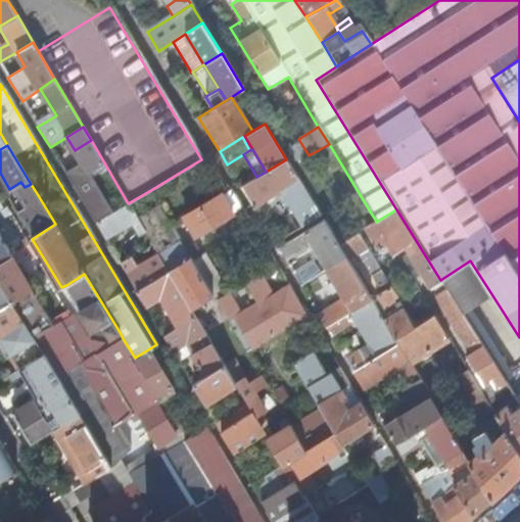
[(240,186),(253,207),(281,189),(297,216),(305,210),(313,221),(320,216),(286,159),(266,172),(256,177),(240,186)]
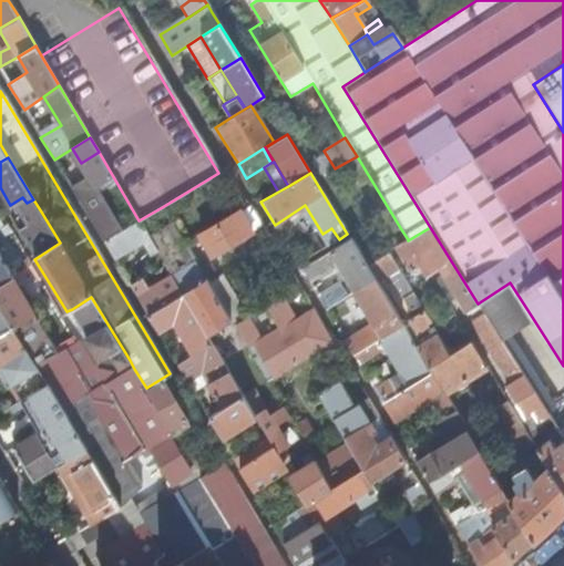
[(71,187),(103,242),(120,233),(88,177),(71,187)]
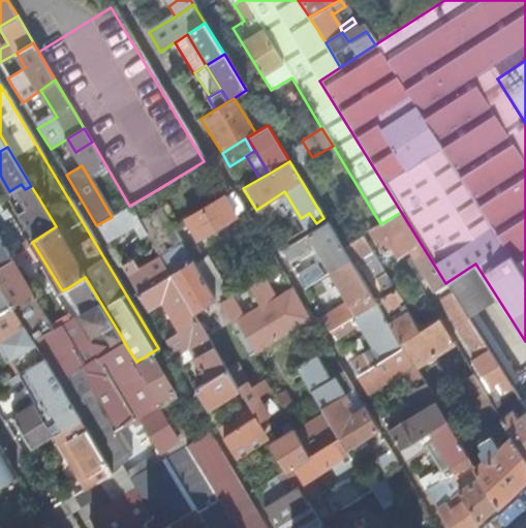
[(31,186),(25,189),(36,207),(41,203),(38,197),(31,186)]
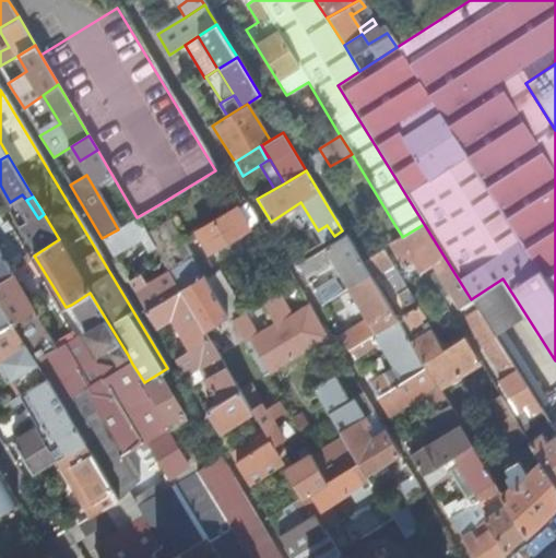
[(258,222),(246,202),(212,223),(196,233),(208,252),(258,222)]
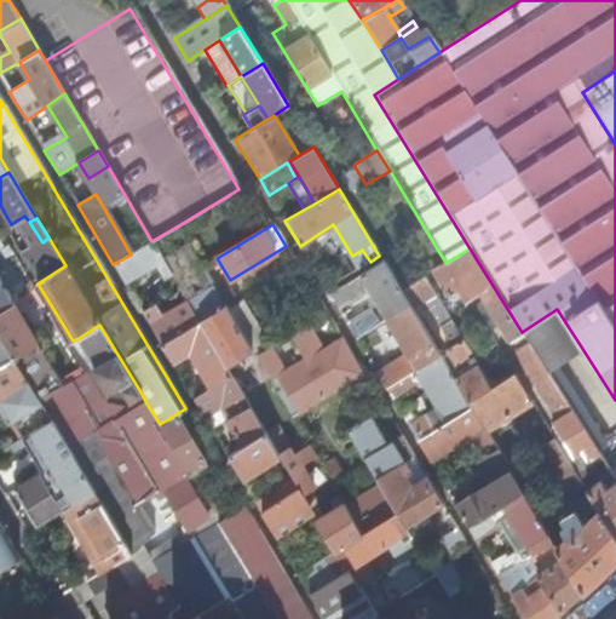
[(151,241),(172,275),(185,299),(212,285),(206,275),(177,227),(151,241)]
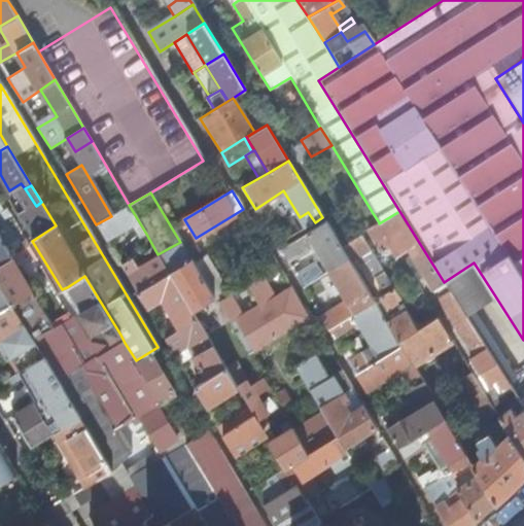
[(56,225),(41,202),(36,206),(18,216),(32,241),(56,225)]
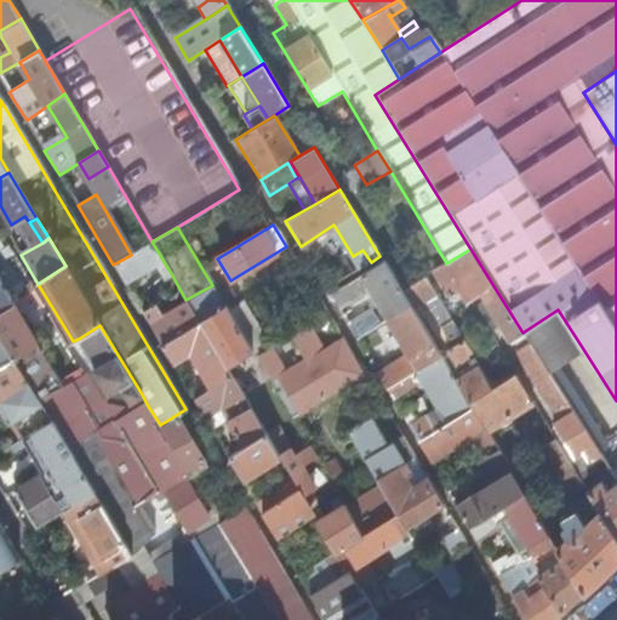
[(131,255),(113,265),(125,285),(155,267),(164,280),(172,276),(152,242),(131,255)]
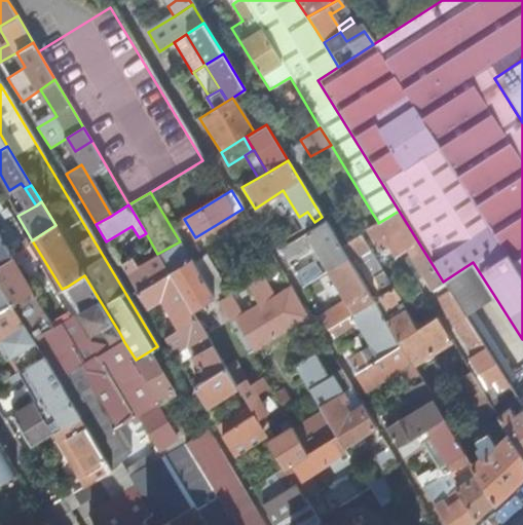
[(0,263),(11,257),(0,238),(0,221),(1,220),(9,216),(5,209),(2,211),(0,212),(0,263)]
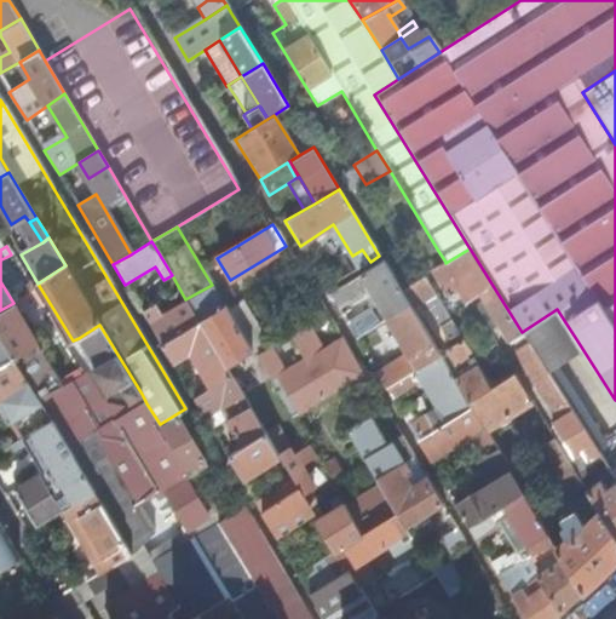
[(466,303),(470,301),(479,294),(483,301),(484,303),(498,293),(470,248),(445,263),(445,262),(431,271),(445,294),(456,287),(466,303)]
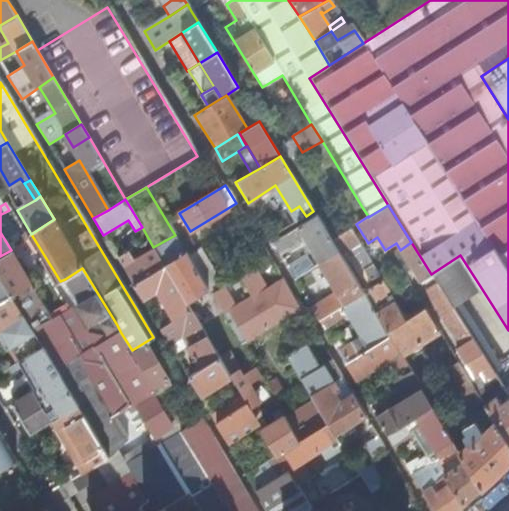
[(299,206),(291,211),(297,222),(306,216),(299,206)]
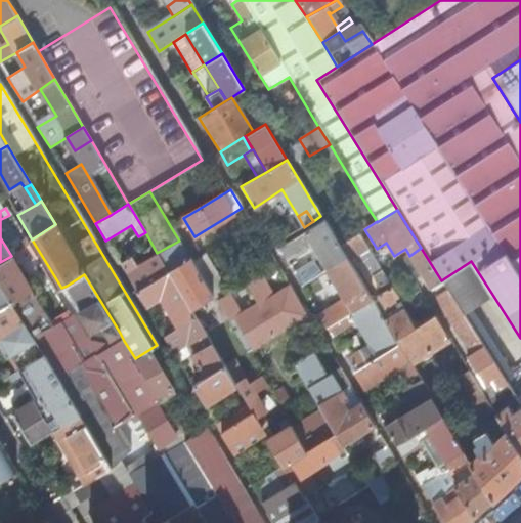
[(345,257),(339,246),(323,221),(296,238),(299,244),(308,238),(327,270),(345,257)]
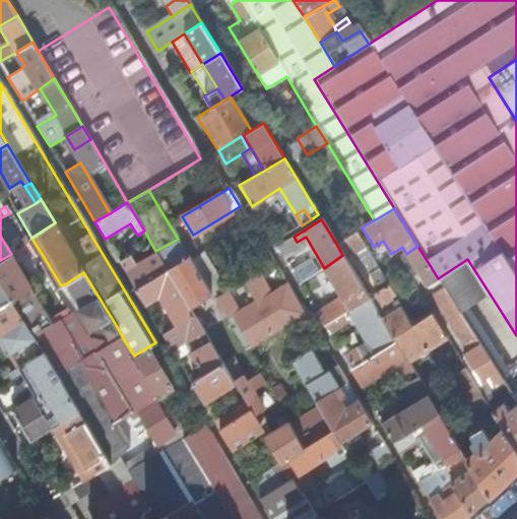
[(342,255),(345,259),(364,247),(356,232),(336,244),(342,255)]
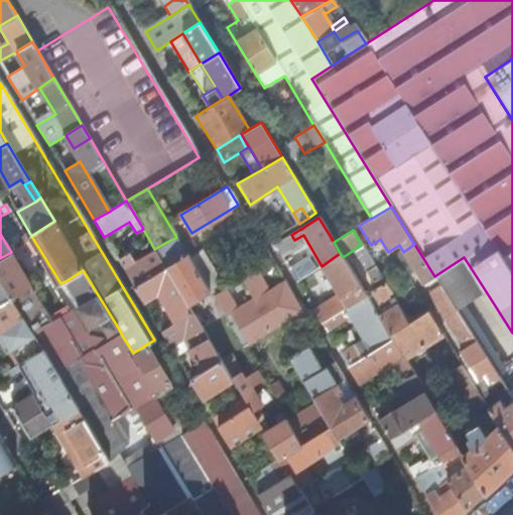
[(294,240),(291,235),(274,245),(280,255),(297,245),(294,240)]
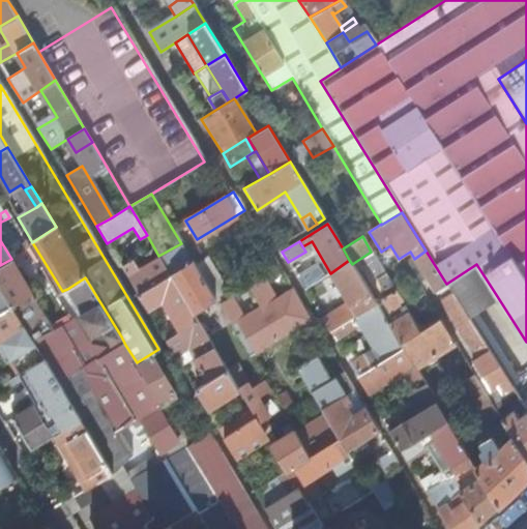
[(158,256),(159,258),(170,276),(174,283),(193,314),(215,300),(195,265),(181,243),(158,256)]
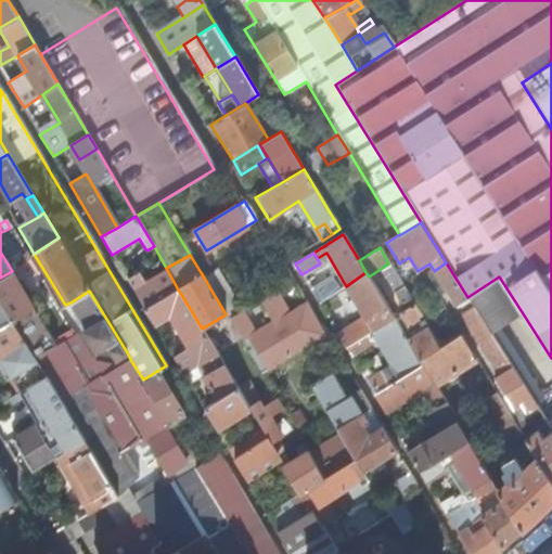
[(467,297),(446,262),(434,271),(444,287),(456,305),(463,300),(467,297)]
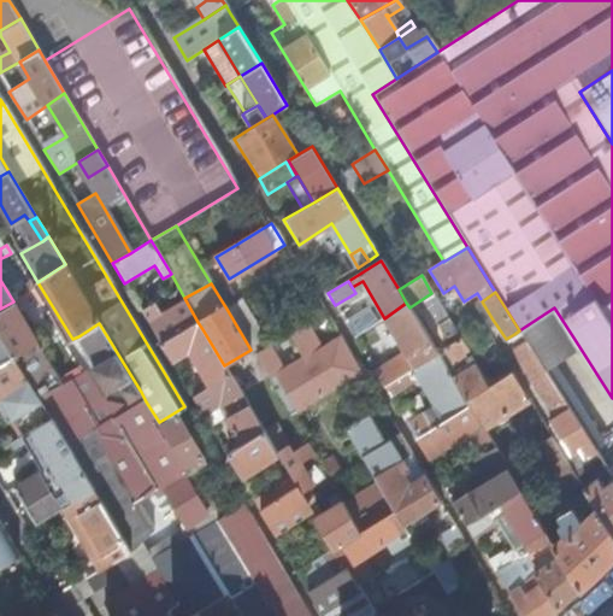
[(322,306),(316,297),(306,303),(312,312),(322,306)]
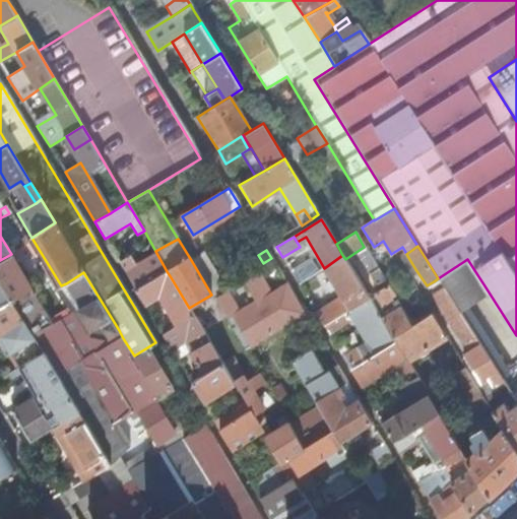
[(415,269),(406,254),(405,252),(400,255),(411,272),(415,269)]
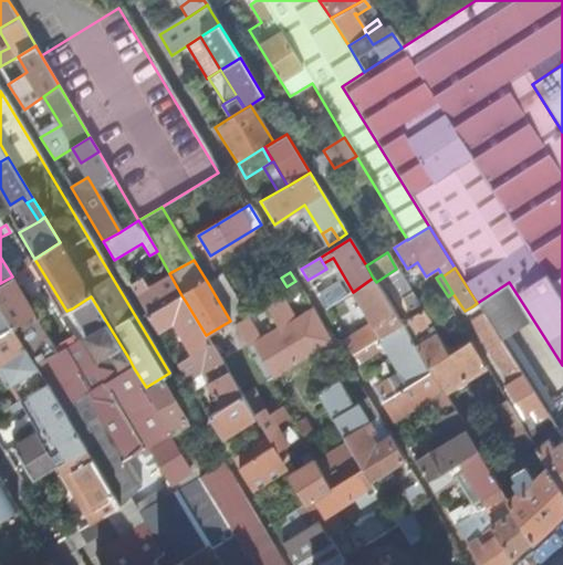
[(129,285),(148,316),(181,295),(170,275),(147,289),(142,278),(129,285)]
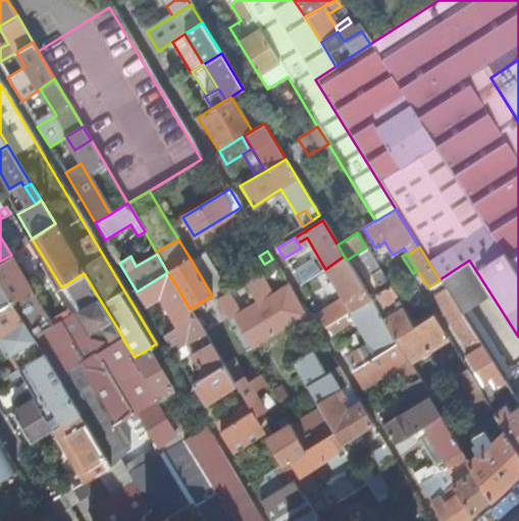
[(0,280),(11,300),(23,320),(41,310),(30,290),(32,289),(27,279),(11,255),(0,261),(0,280)]
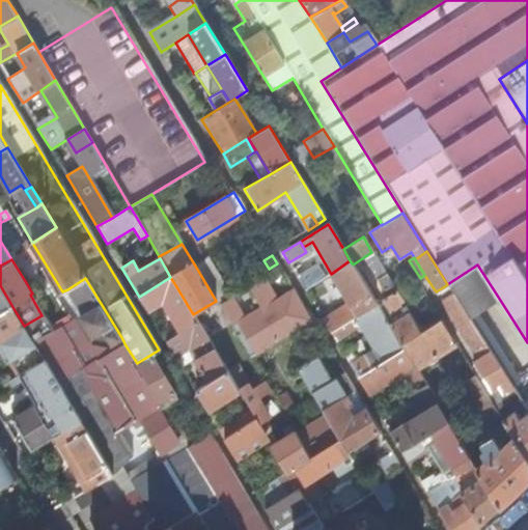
[(195,266),(216,301),(227,294),(206,259),(195,266)]
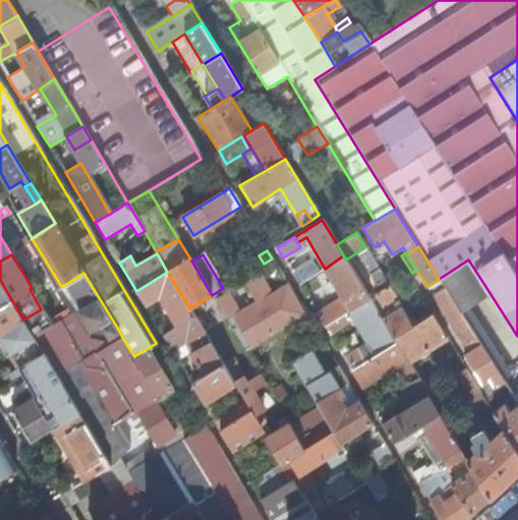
[(324,326),(369,297),(352,271),(346,260),(343,255),(325,269),(335,284),(328,288),(333,296),(340,292),(345,300),(318,316),(324,326)]
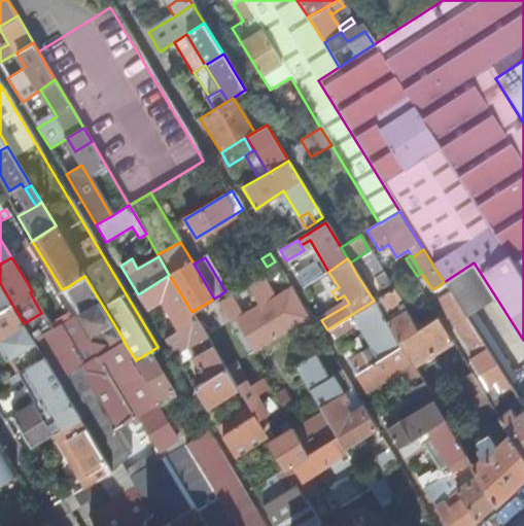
[(463,313),(494,294),(474,263),(444,282),(450,290),(463,313)]
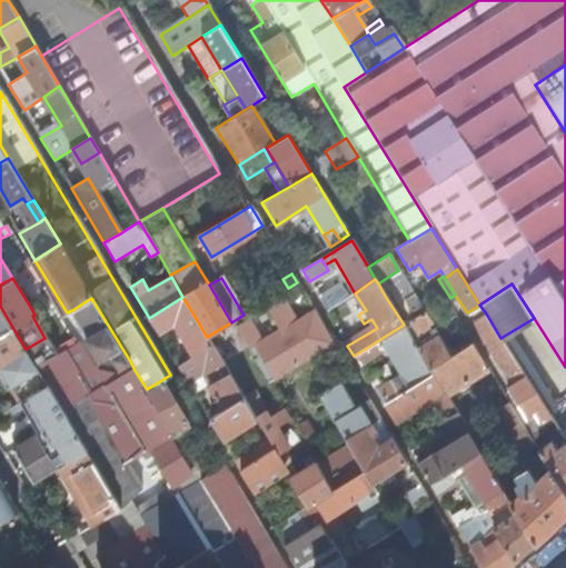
[(404,299),(414,294),(408,285),(398,290),(404,299)]
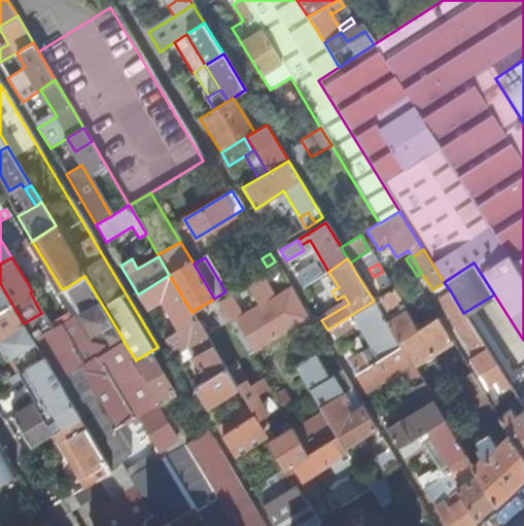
[(308,267),(295,276),(303,288),(316,280),(308,267)]
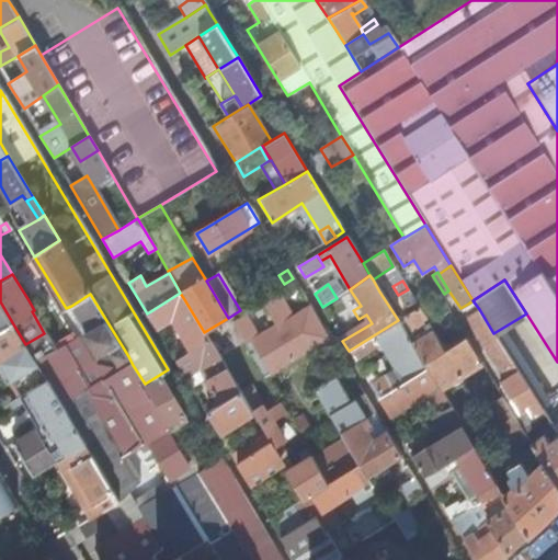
[(481,363),(465,338),(445,350),(408,289),(398,295),(409,312),(402,317),(413,333),(411,334),(417,343),(413,345),(426,367),(440,388),(481,363)]
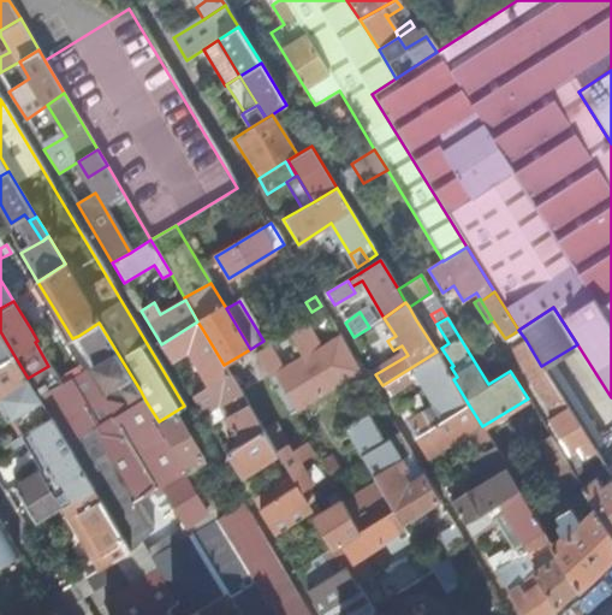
[(197,321),(161,344),(171,361),(188,350),(211,386),(230,374),(224,365),(202,329),(197,321)]
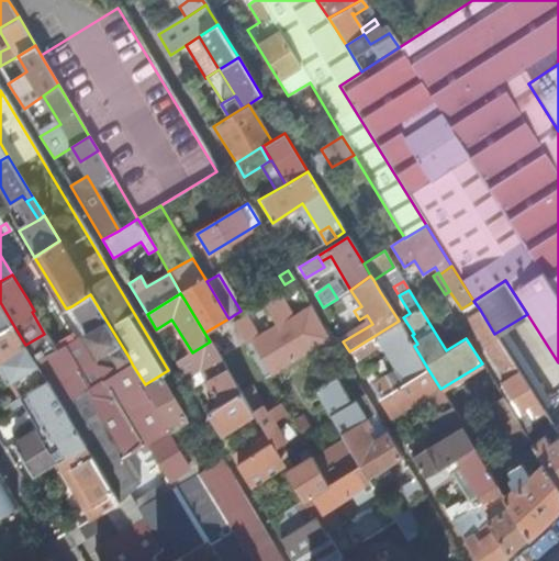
[(90,294),(71,306),(86,332),(82,334),(96,356),(109,349),(116,363),(129,357),(90,294)]
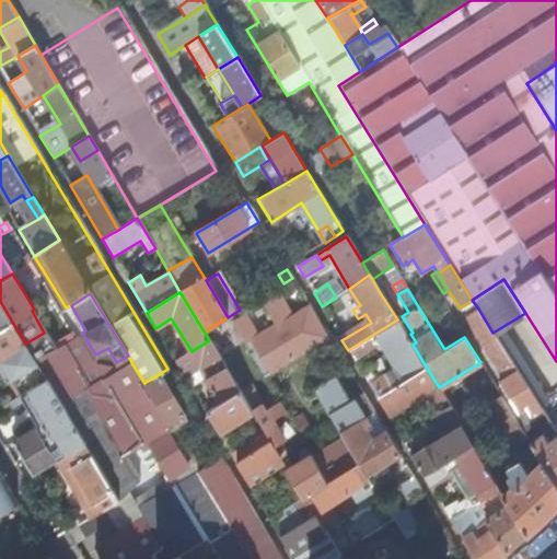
[(326,338),(327,337),(317,322),(309,305),(287,318),(274,297),(262,303),(275,325),(258,334),(246,312),(231,322),(232,324),(235,329),(263,376),(326,338)]
